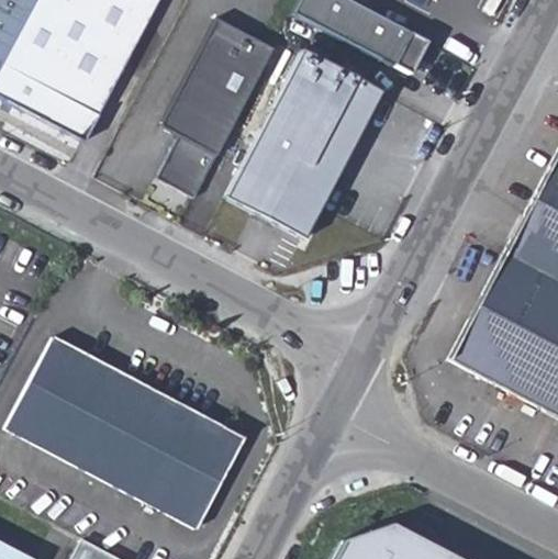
[(35,0),(0,67),(0,94),(85,138),(157,0),(35,0)]
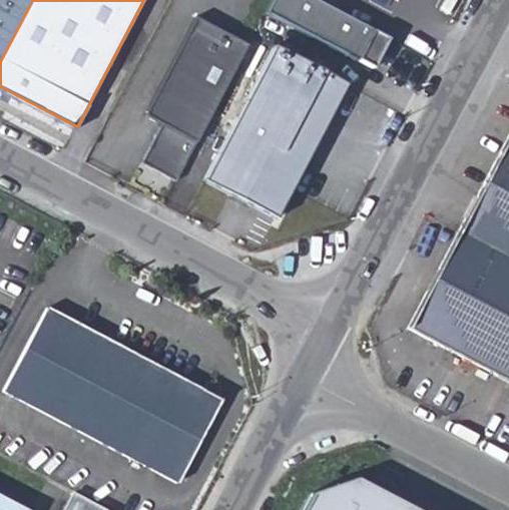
[(0,0),(0,61),(32,0),(0,0)]
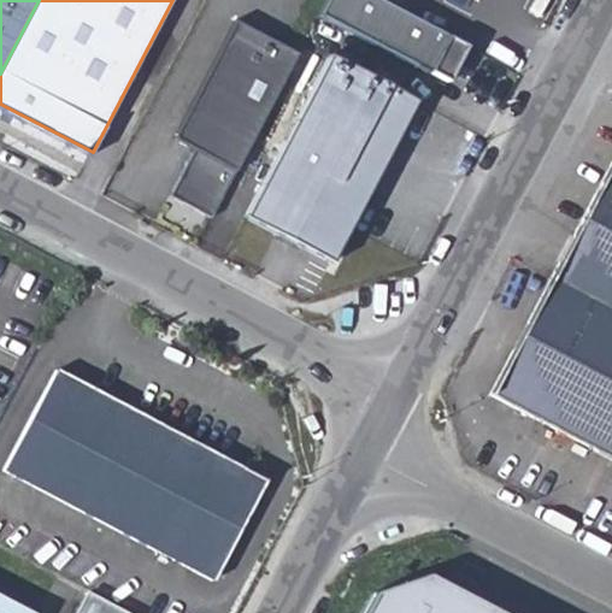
[(323,0),(318,10),(451,81),(469,46),(384,0),(323,0)]
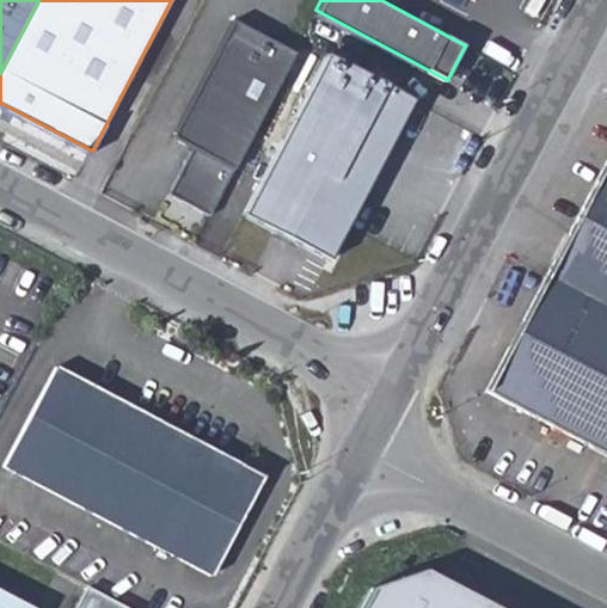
[(235,20),(173,136),(195,148),(171,192),(212,214),(298,54),(235,20)]
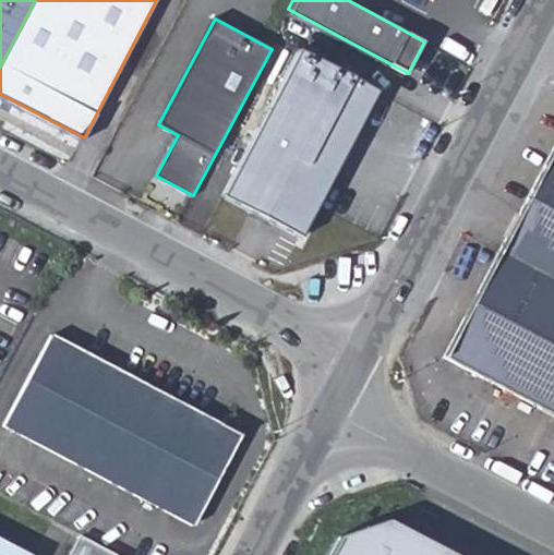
[(304,233),(378,92),(300,51),(227,194),(304,233)]
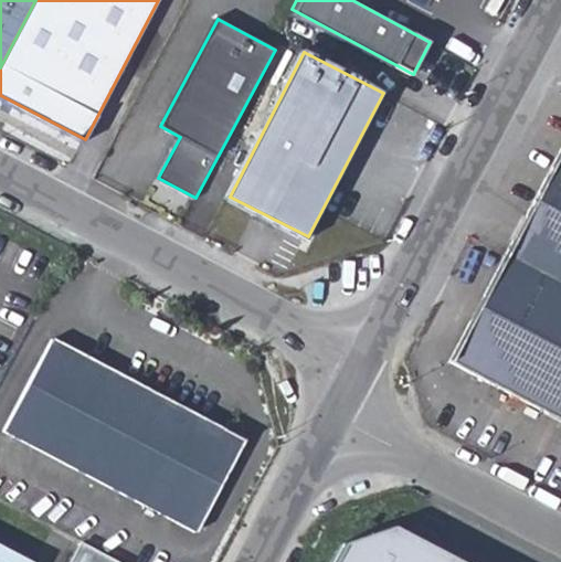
[(560,152),(452,360),(560,416),(560,152)]
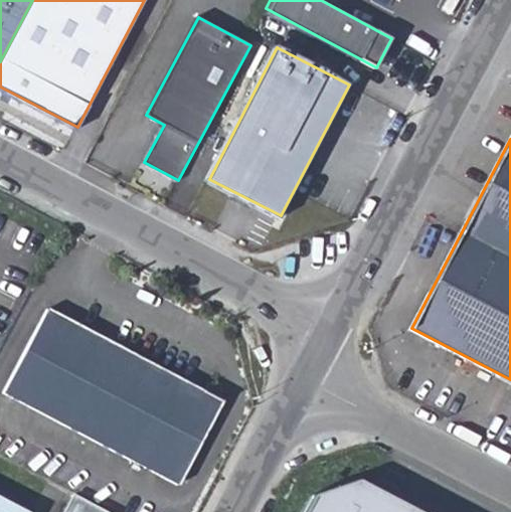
[(6,392),(179,483),(223,400),(51,308),(6,392)]
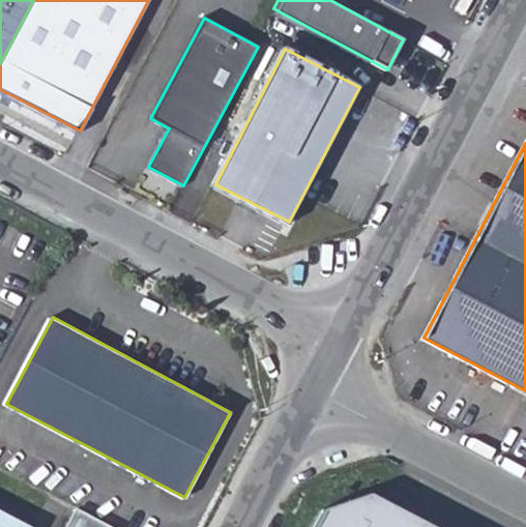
[(435,526),(370,491),(323,507),(312,526),(435,526)]
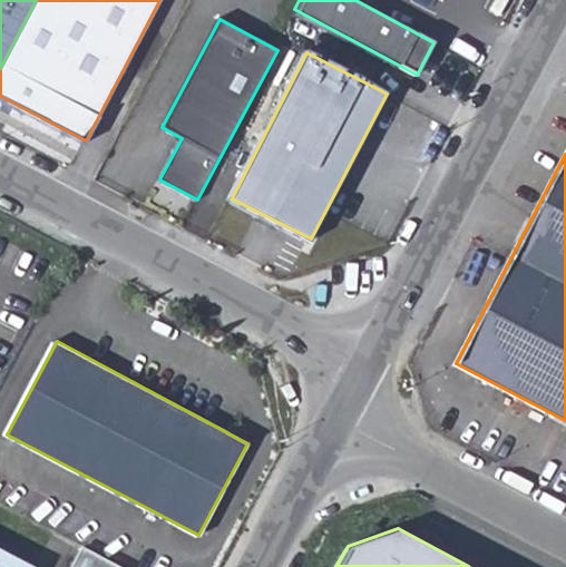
[(0,544),(0,566),(33,566),(37,564),(0,544)]
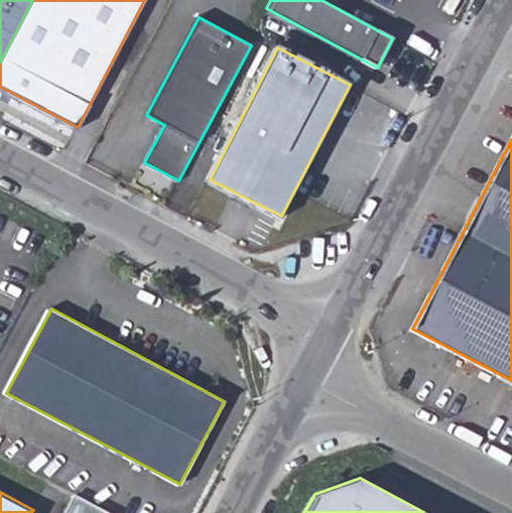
[(110,512),(75,494),(65,512),(110,512)]
